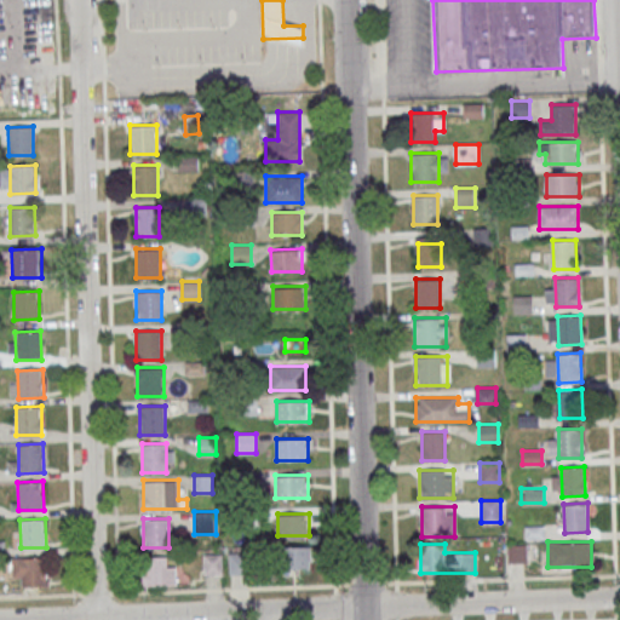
[(526,563),(526,544),(507,544),(507,563),(526,563)]
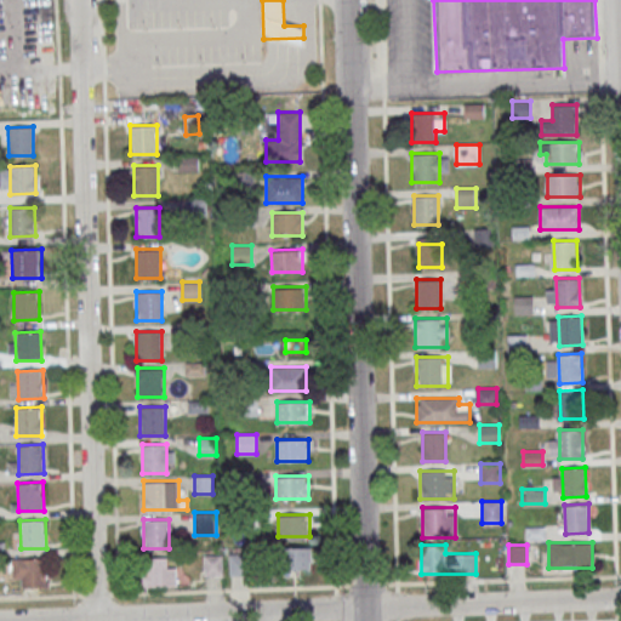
[(312,547),(286,547),(286,570),(312,570),(312,547)]
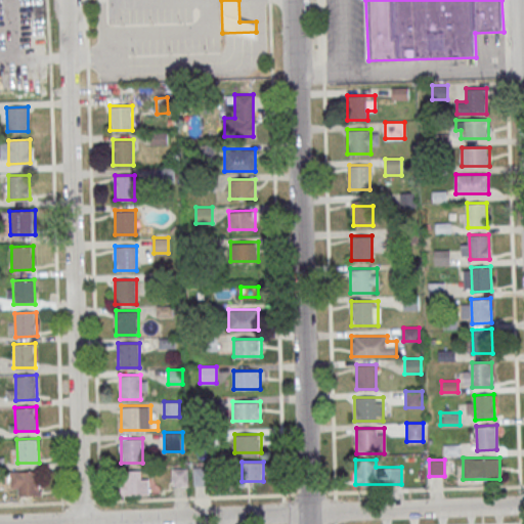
[(193,485),(208,485),(208,467),(193,467),(193,485)]
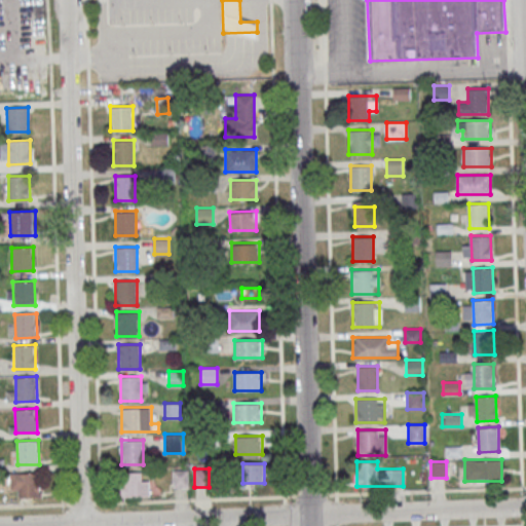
[(173,487),(188,487),(188,470),(173,470),(173,487)]
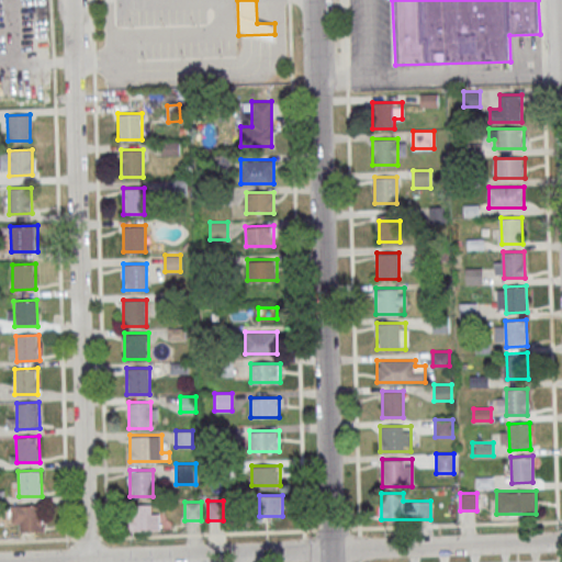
[(19,505),(42,505),(43,530),(20,531),(19,505)]
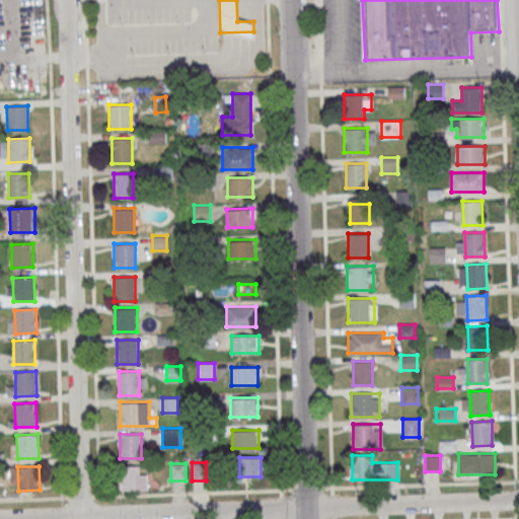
[(147,490),(147,466),(120,466),(120,490),(147,490)]
